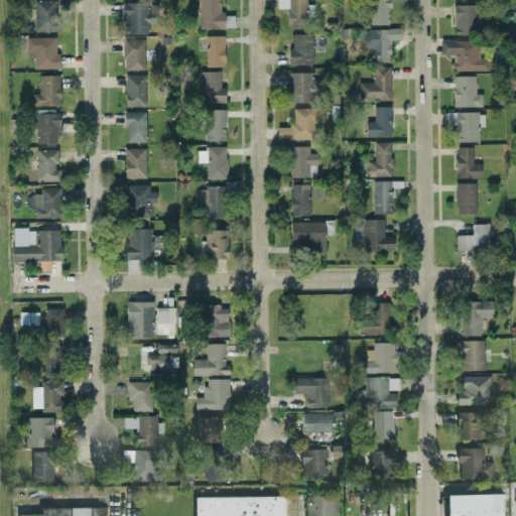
[(33,0),(33,31),(56,31),(56,0),(33,0)]
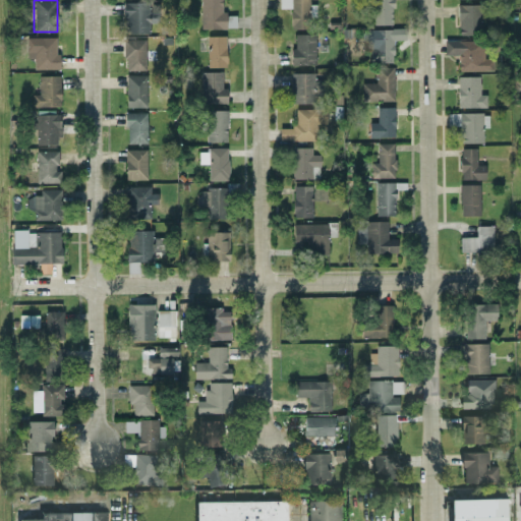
[(199,0),(199,29),(225,30),(226,12),(222,12),(222,0),(199,0)]
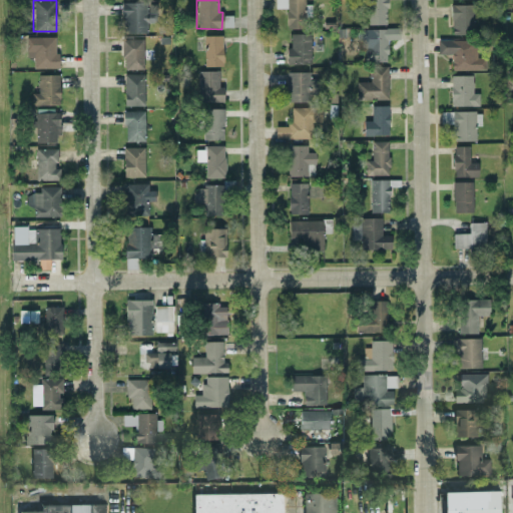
[(286,29),(305,28),(305,14),(311,14),(310,5),(305,5),(304,0),(275,0),(275,9),(286,8),(286,29)]
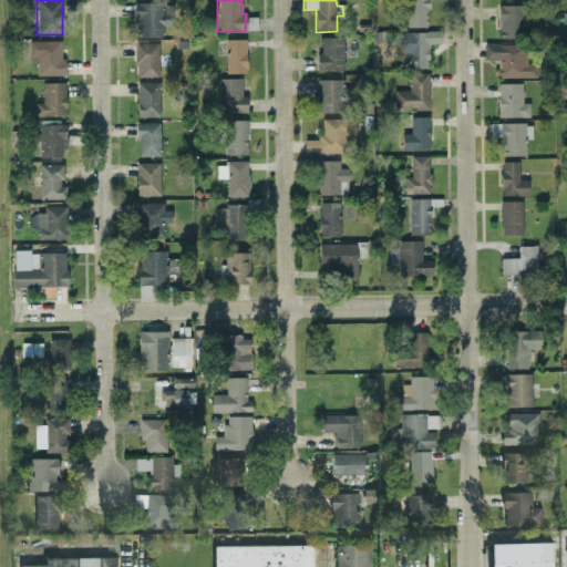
[(426,27),(426,0),(405,0),(405,27),(426,27)]
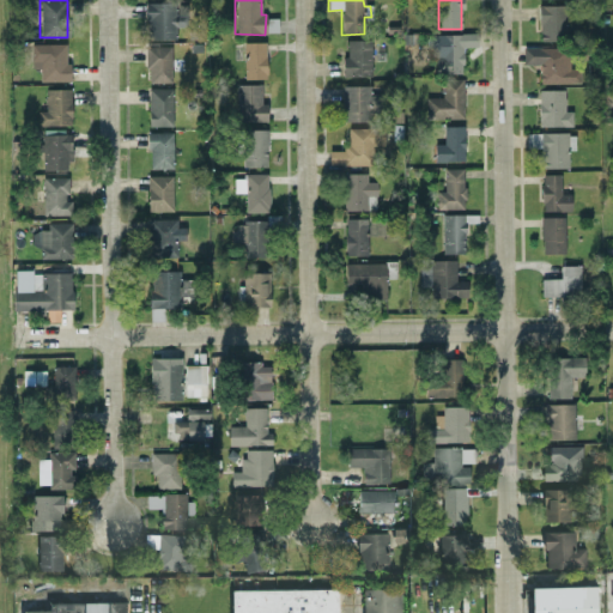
[(174,40),(174,26),(183,26),(183,13),(182,13),(182,4),(145,2),(145,40),(174,40)]
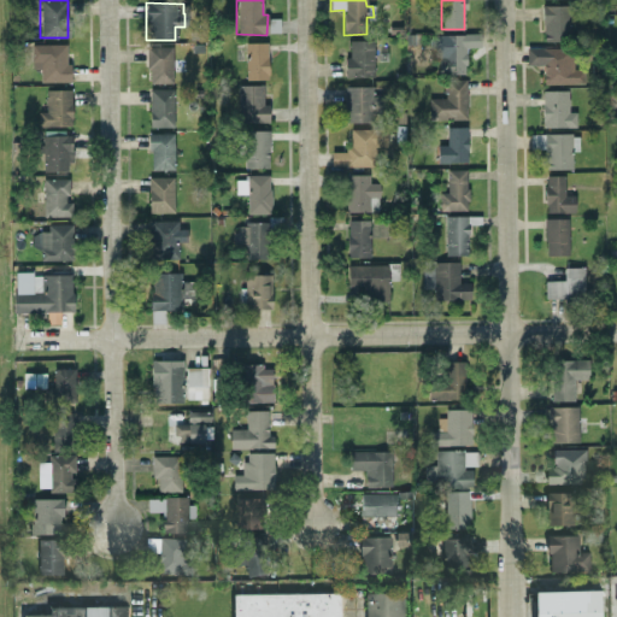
[(542,42),(570,41),(569,6),(541,6),(542,42)]
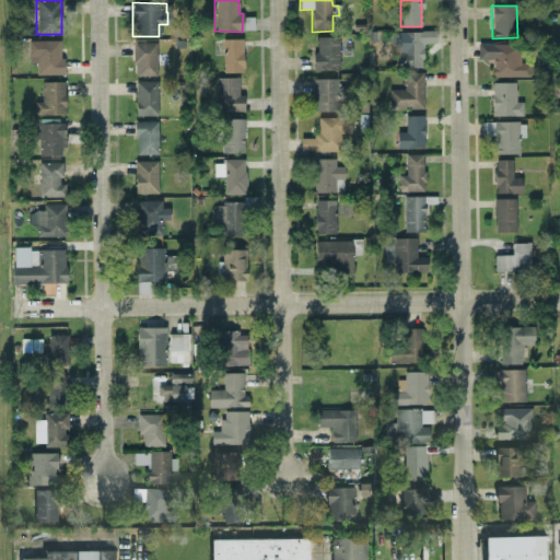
[(422,44),(435,44),(435,31),(395,32),(396,68),(422,67),(422,44)]
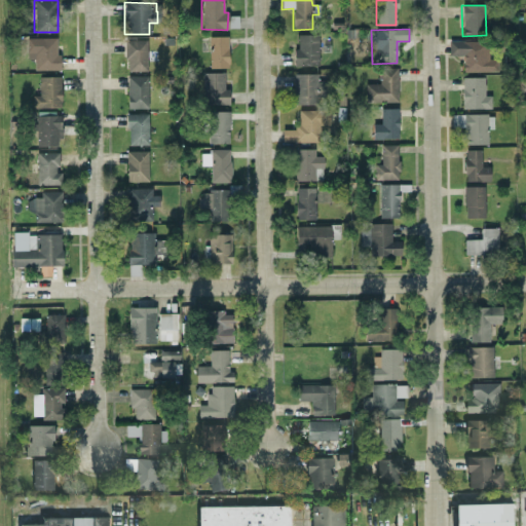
[(317,34),(297,34),(298,48),(293,49),(293,66),(318,66),(317,34)]
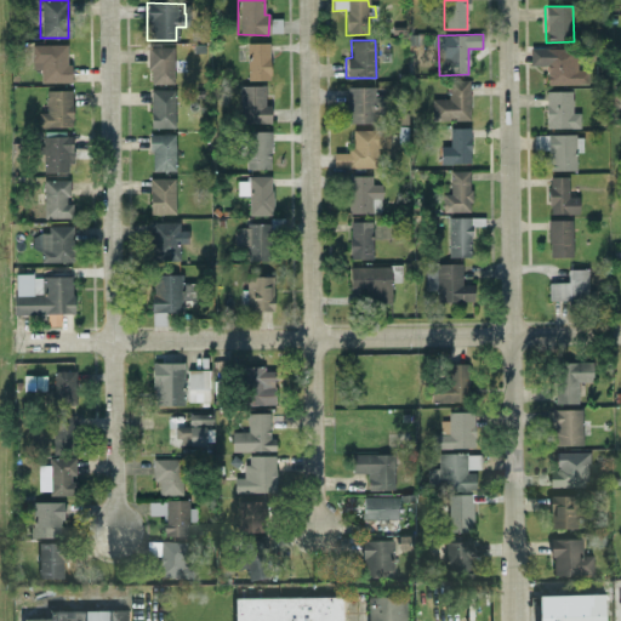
[(248,81),(269,80),(268,43),(246,44),(248,81)]
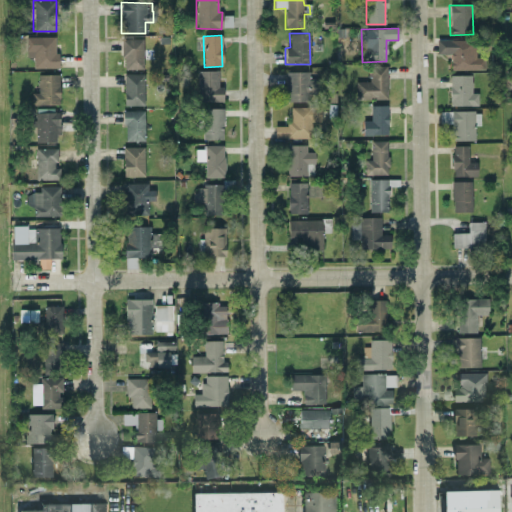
[(54,37),(31,37),(32,68),(58,67),(57,53),(54,53),(54,37)]
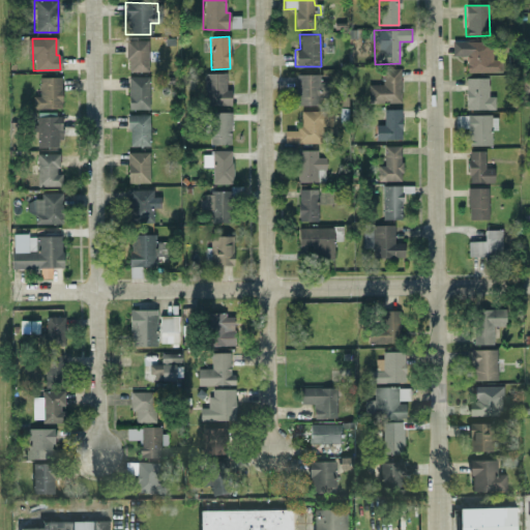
[(147,71),(147,40),(125,40),(126,71),(147,71)]
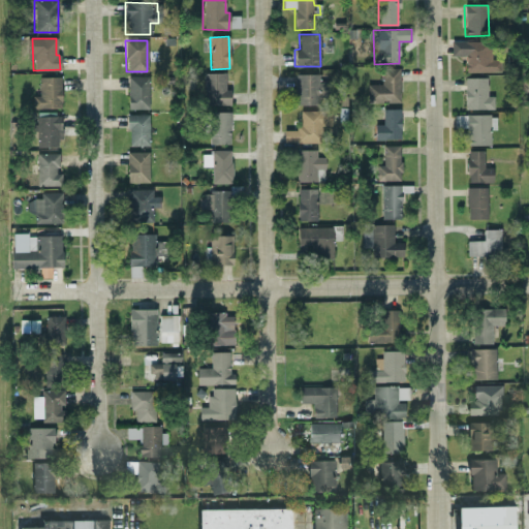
[(498,72),(497,41),(450,41),(452,56),(464,56),(465,72),(498,72)]
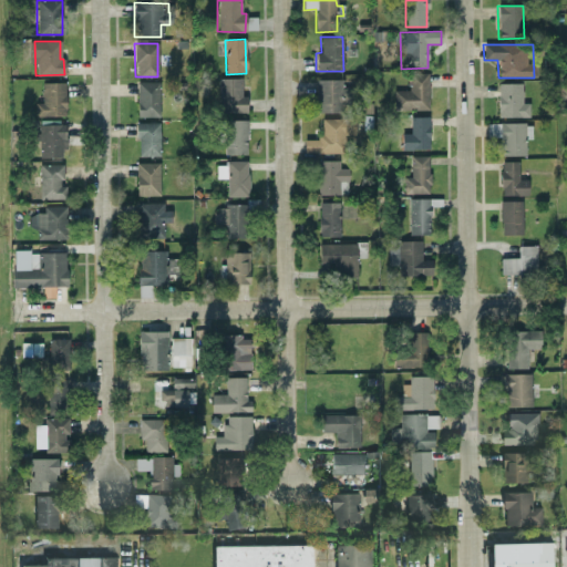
[(428,73),(408,73),(408,91),(393,91),(394,111),(428,111),(428,73)]
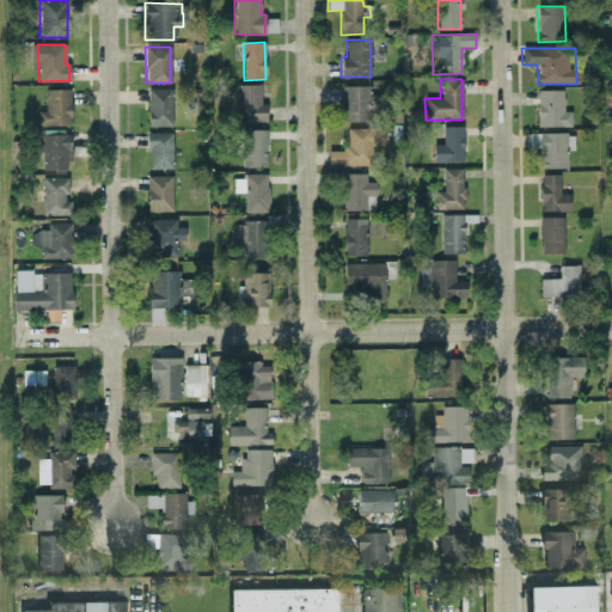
[(237,85),(237,121),(267,121),(267,104),(261,104),(261,85),(237,85)]
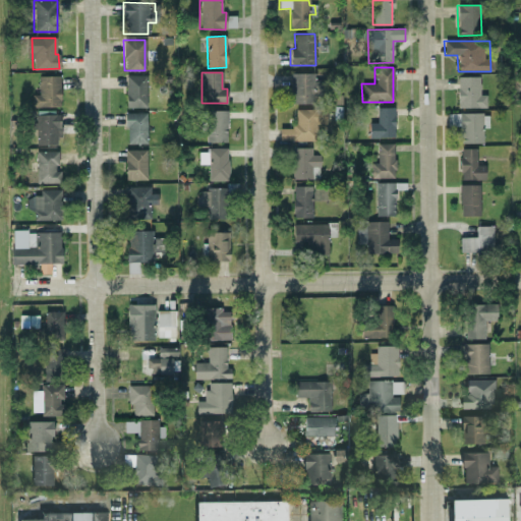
[(314,73),(291,73),(290,103),(322,104),(322,81),(314,81),(314,73)]
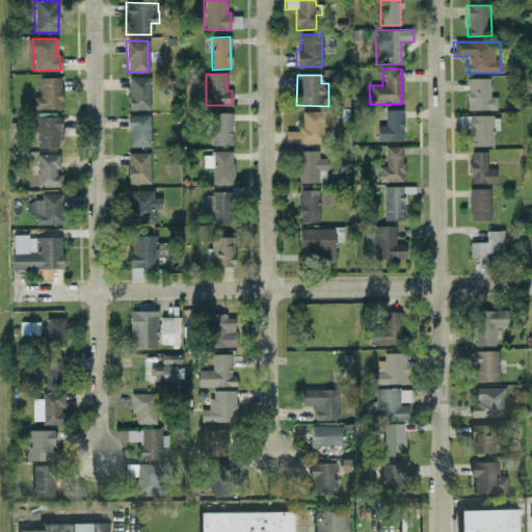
[(128,77),(128,110),(149,109),(149,76),(128,77)]
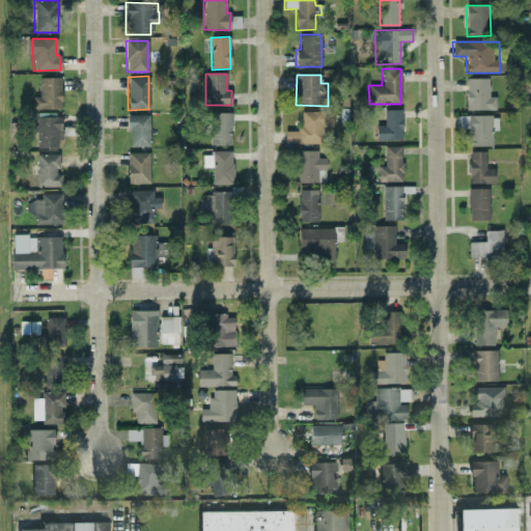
[(60,108),(60,77),(36,77),(37,109),(60,108)]
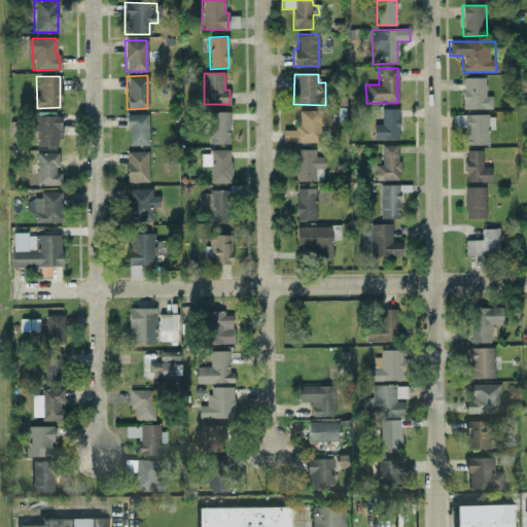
[(462,109),(492,109),(491,96),(485,96),(485,77),(461,78),(462,109)]
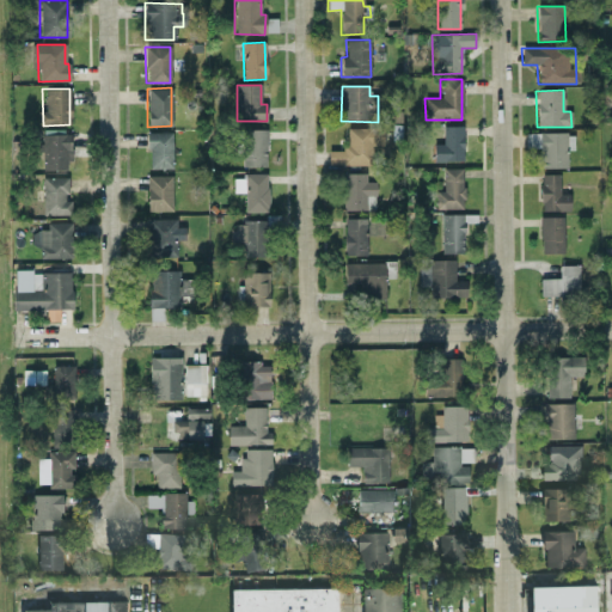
[(461,127),(442,127),(442,144),(433,145),(433,163),(463,161),(461,127)]
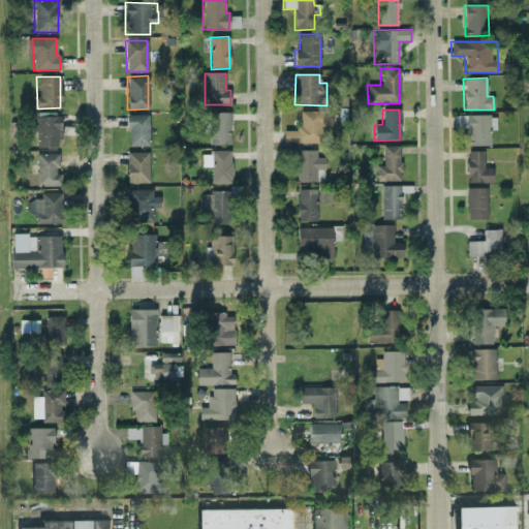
[(284,143),(321,144),(321,126),(330,127),(330,112),(300,111),(300,129),(284,129),(284,143)]
